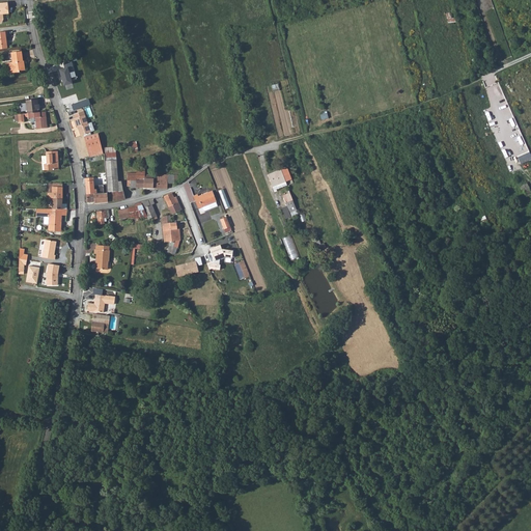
[(0,22),(2,22),(3,19),(3,14),(8,14),(7,2),(0,3),(0,22)]
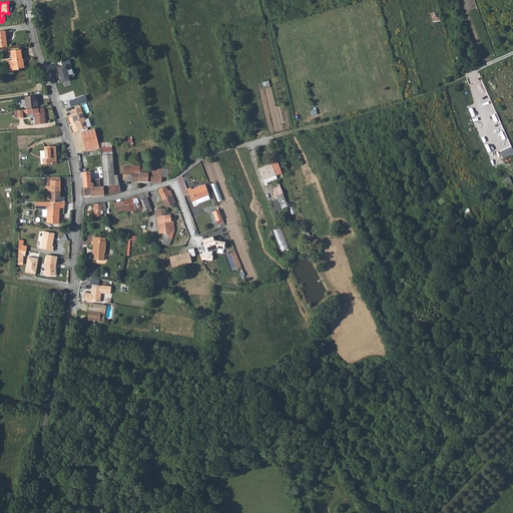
[(21,49),(11,51),(12,60),(4,61),(6,71),(19,69),(19,68),(24,68),(23,59),(22,59),(21,49)]
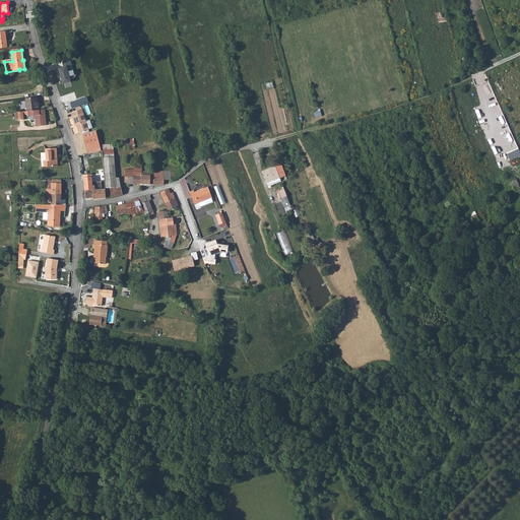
[(70,81),(69,78),(75,77),(70,60),(62,62),(63,67),(59,68),(63,83),(70,81)]
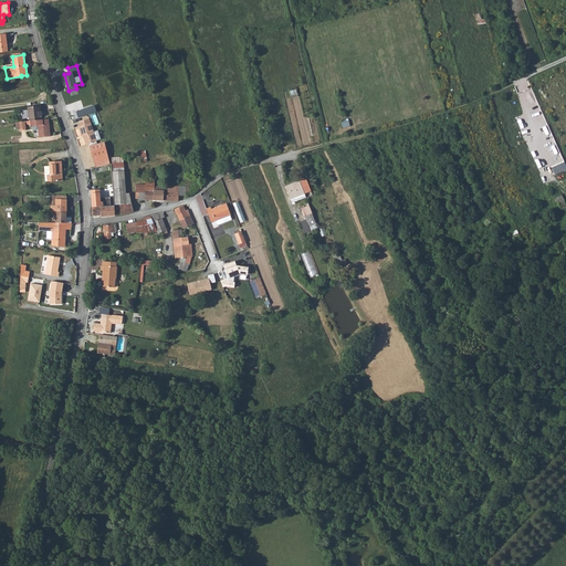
[(39,105),(28,107),(28,111),(29,118),(40,116),(42,116),(41,112),(40,112),(39,105)]
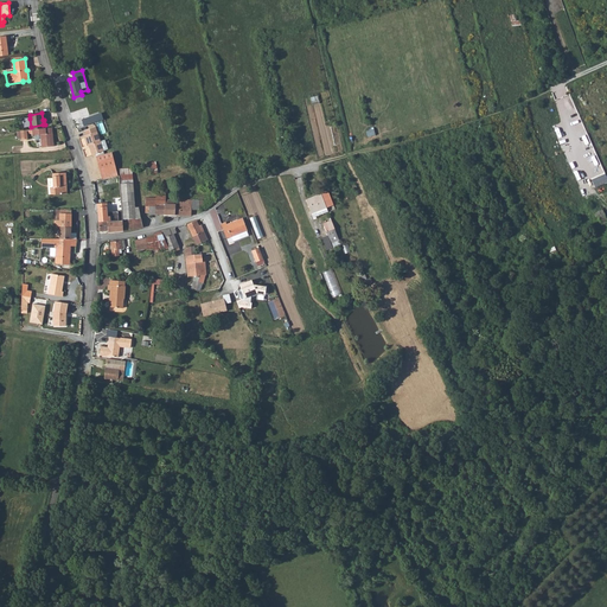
[(82,120),(83,126),(100,121),(97,114),(82,120)]
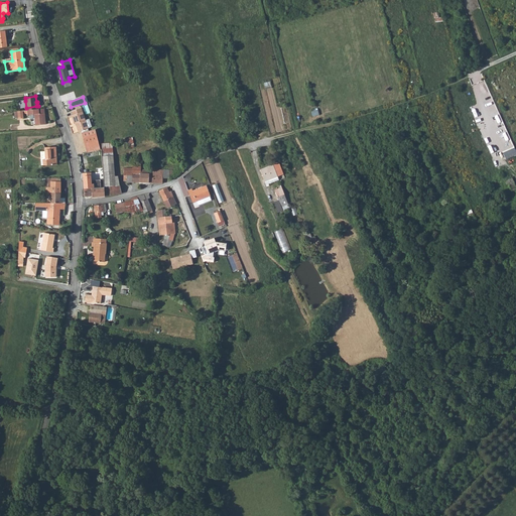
[(46,125),(44,109),(37,110),(26,111),(27,116),(34,115),(36,126),(46,125)]
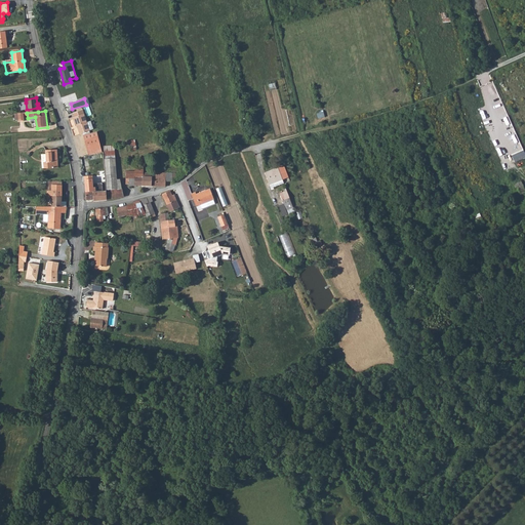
[(79,134),(84,133),(83,130),(88,128),(82,111),(73,114),(74,118),(73,118),(75,126),(77,126),(79,134)]
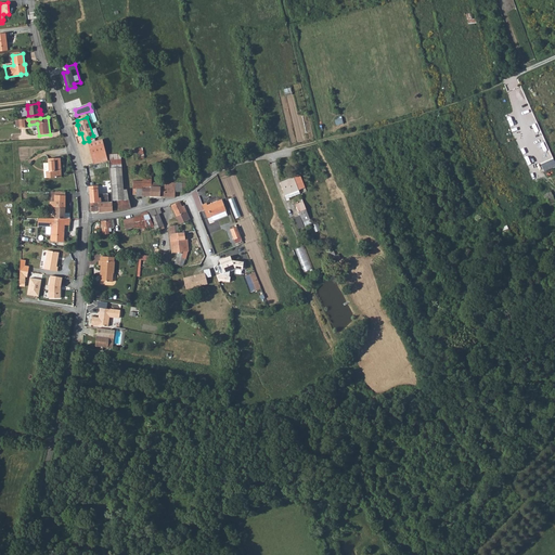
[(104,140),(89,143),(94,165),(110,160),(104,140)]
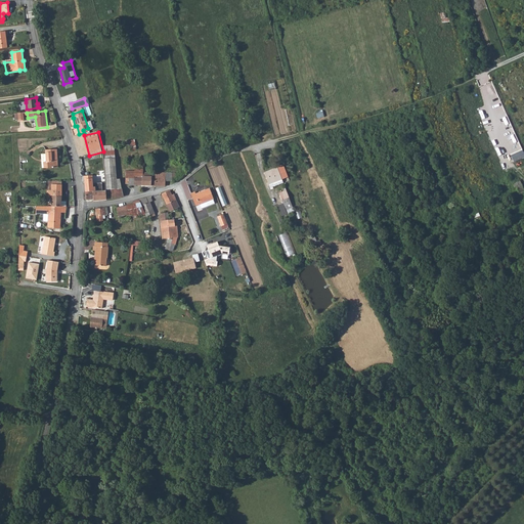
[(509,140),(511,147),(519,145),(516,137),(509,140)]
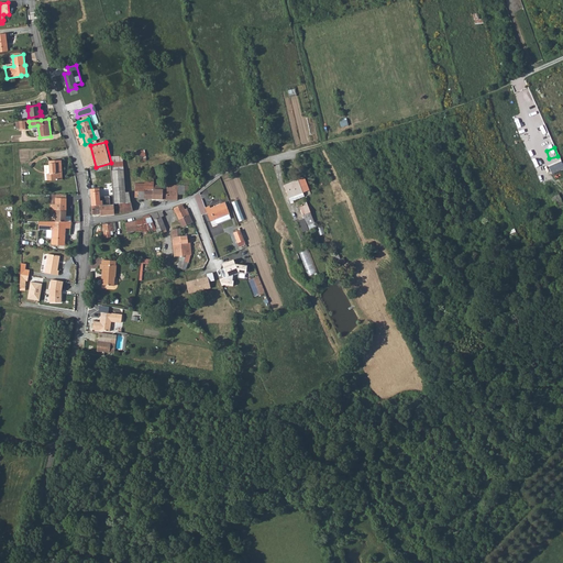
[(48,175),(48,180),(48,181),(63,180),(63,175),(62,175),(62,173),(62,161),(48,161),(48,165),(50,175),(48,175)]
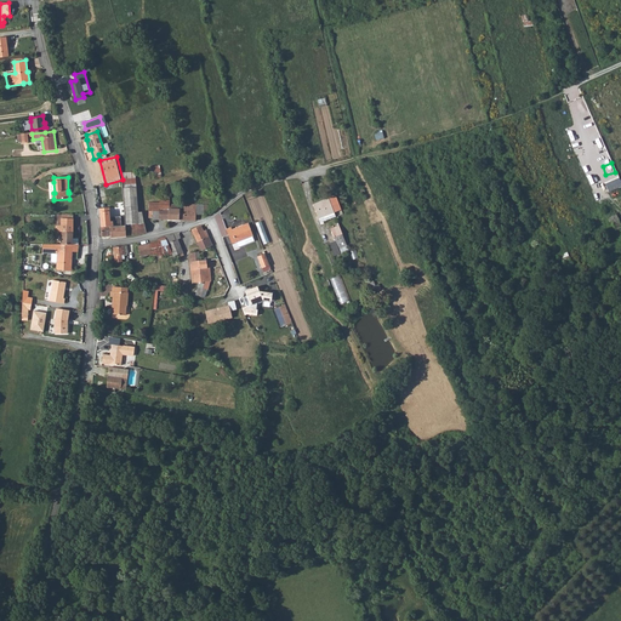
[(620,180),(620,177),(605,183),(609,192),(620,186),(620,180)]
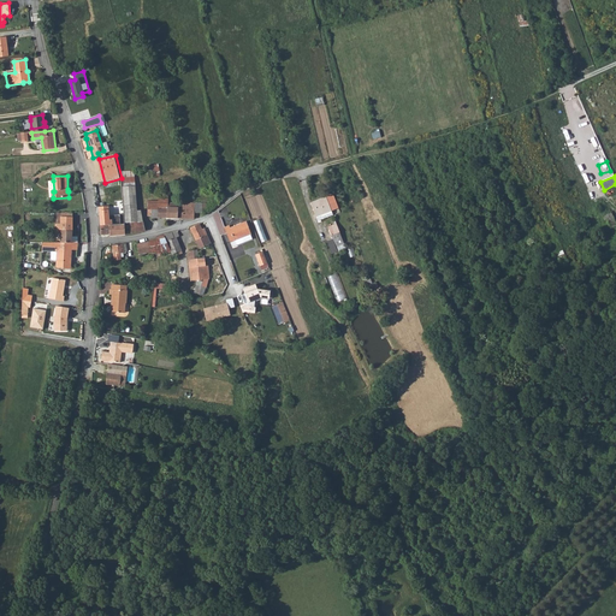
[(135,187),(123,187),(125,224),(143,221),(141,211),(137,211),(135,187)]
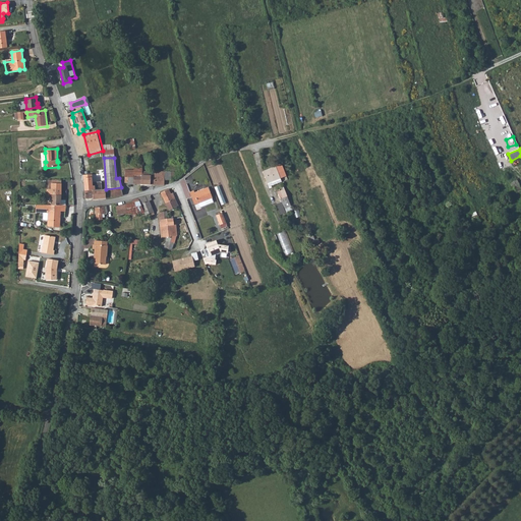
[(280,177),(276,166),(263,171),(267,182),(280,177)]
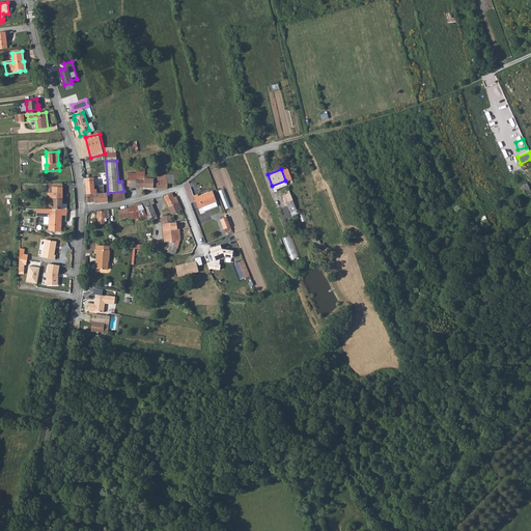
[(145,170),(137,170),(137,172),(128,172),(128,186),(131,186),(130,188),(167,189),(168,183),(174,183),(175,179),(175,175),(155,174),(145,174),(145,170)]
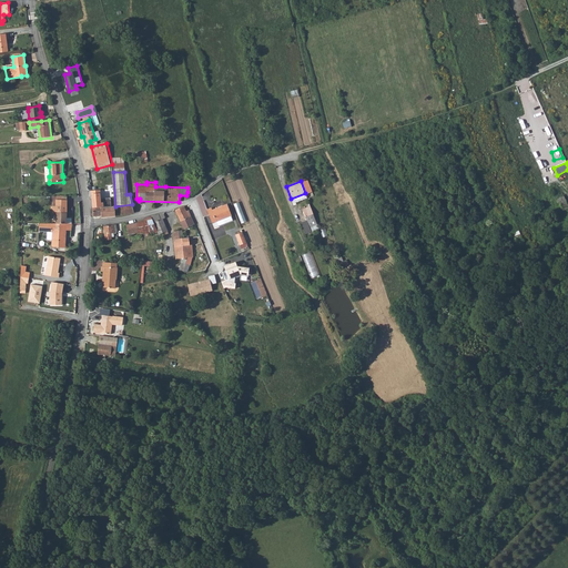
[(100,191),(91,192),(92,209),(104,208),(105,212),(108,212),(107,200),(101,200),(101,195),(100,195),(100,191)]
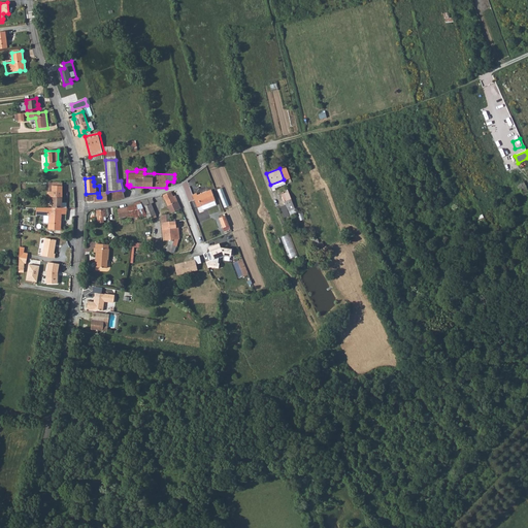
[(284,179),(270,185),(272,189),(286,184),(284,179)]
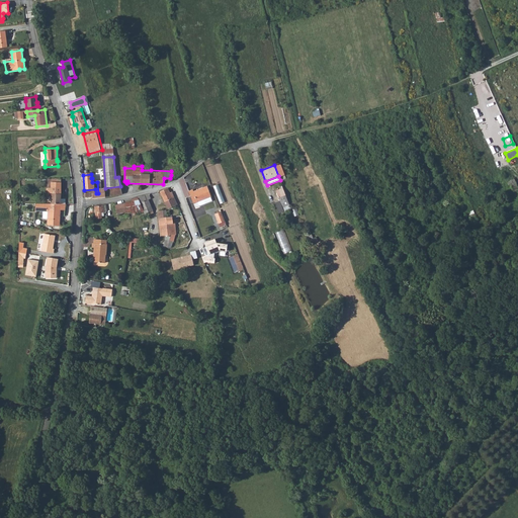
[(85,199),(92,198),(92,199),(105,198),(105,189),(101,189),(100,181),(97,182),(98,193),(96,193),(95,189),(84,190),(85,199)]
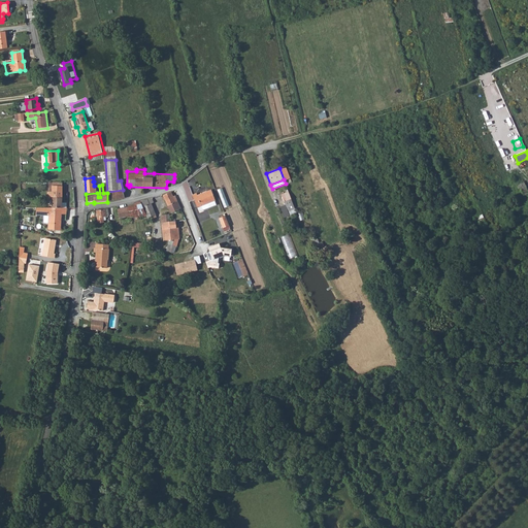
[(62,186),(53,186),(53,192),(48,192),(48,197),(52,197),(52,208),(67,208),(67,202),(62,202),(62,186)]
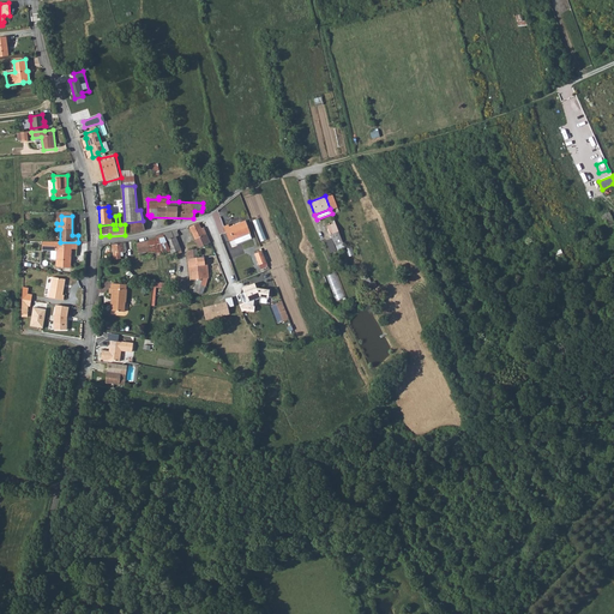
[(259,217),(253,220),(260,241),(266,239),(259,217)]
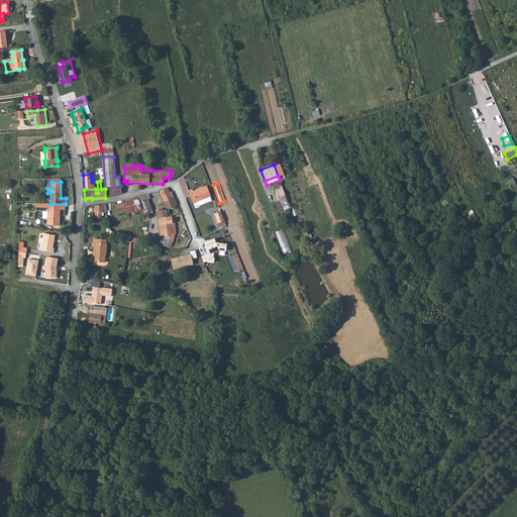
[(193,201),(209,195),(205,184),(192,189),(191,187),(187,189),(192,201),(193,201)]
